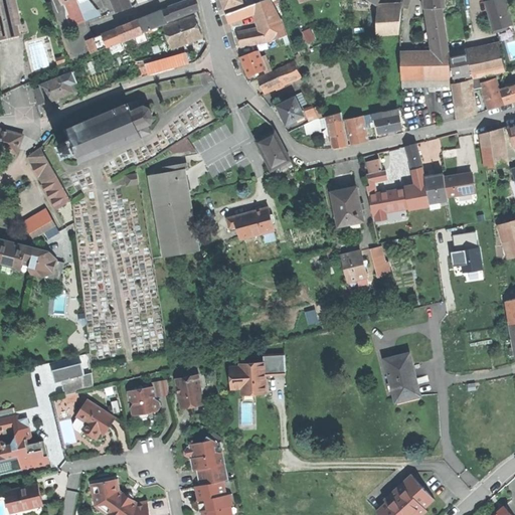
[(9,36),(19,34),(15,15),(19,15),(15,0),(0,0),(0,37),(0,38),(9,36)]
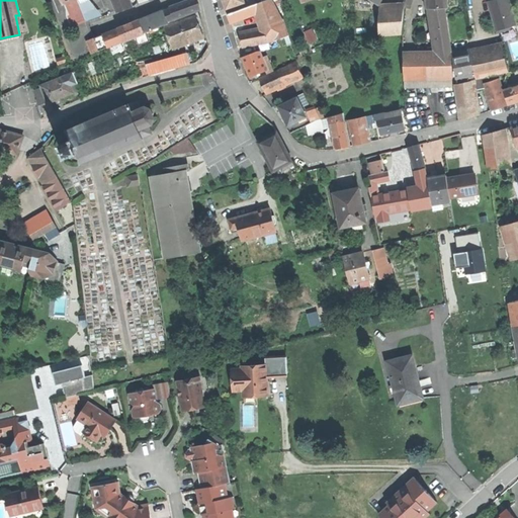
[(87,0),(81,3),(88,20),(104,14),(91,0),(87,0)]
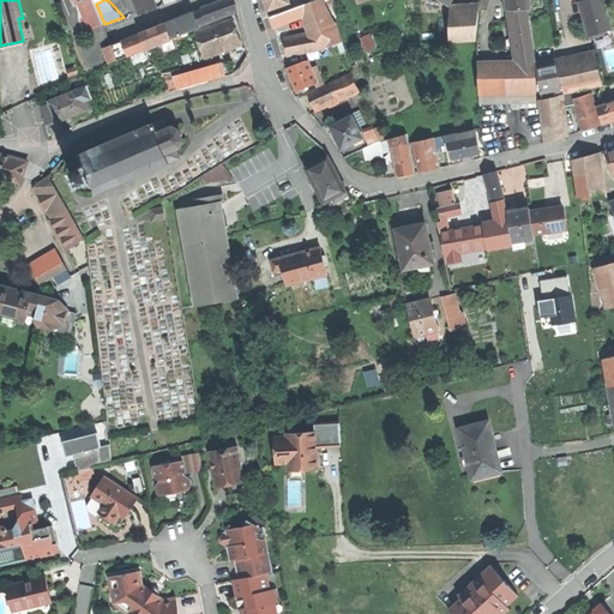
[(133,0),(140,14),(149,11),(158,7),(155,0),(133,0)]
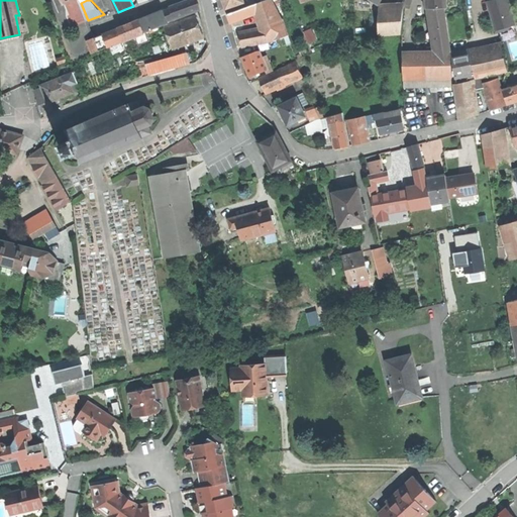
[(192,0),(184,3),(172,7),(176,19),(201,9),(198,0),(192,0)]
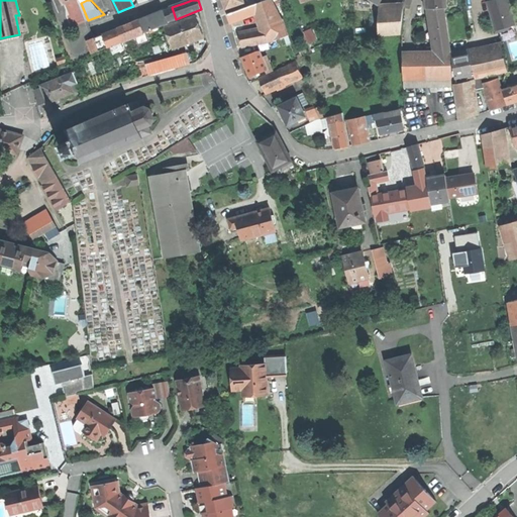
[(257,12),(264,27),(268,26),(271,25),(284,19),(274,0),(264,0),(254,4),(257,12)]
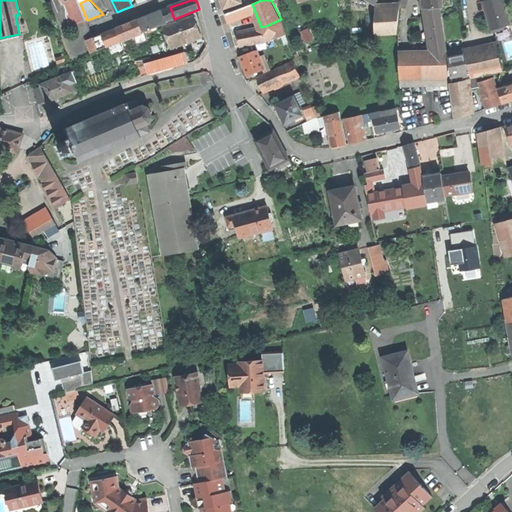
[(491,23),(493,29),(497,28),(504,25),(511,23),(503,0),(485,0),(484,0),(491,23)]
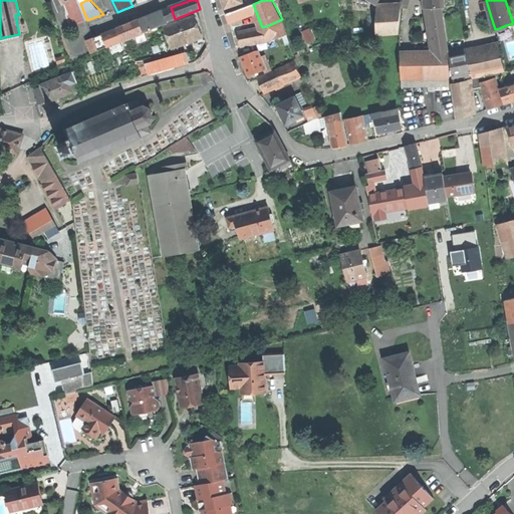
[(230,22),(256,12),(253,4),(227,14),(230,22)]
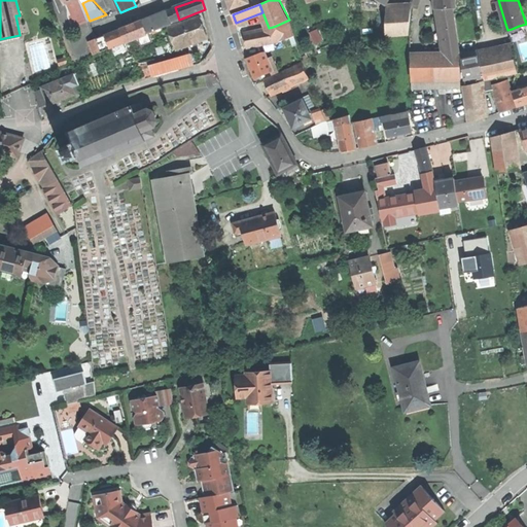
[(405,7),(387,7),(387,10),(387,27),(386,35),(410,34),(410,27),(412,6),(405,7)]
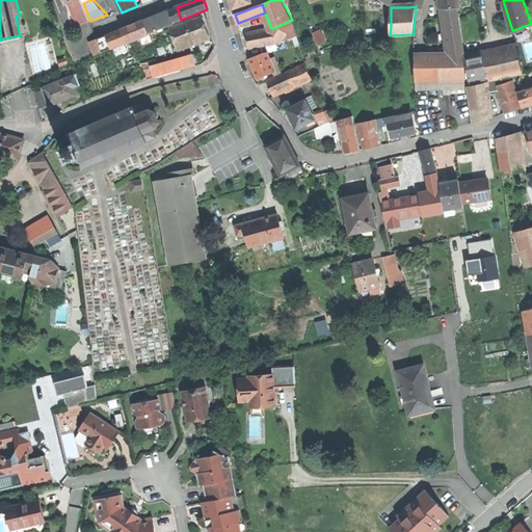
[(177,7),(169,10),(175,22),(181,20),(177,7)]
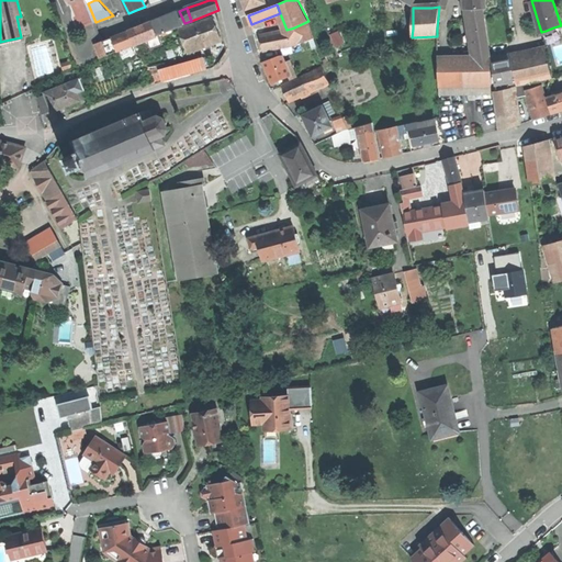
[(491,55),(484,8),(470,8),(478,56),(491,55)]
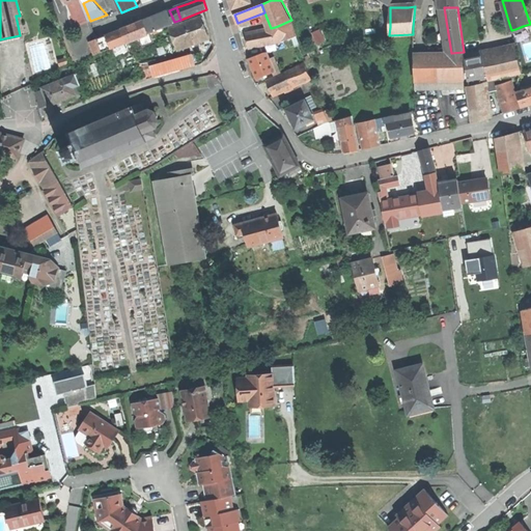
[(157,16),(145,20),(149,33),(174,23),(174,22),(169,10),(157,16)]
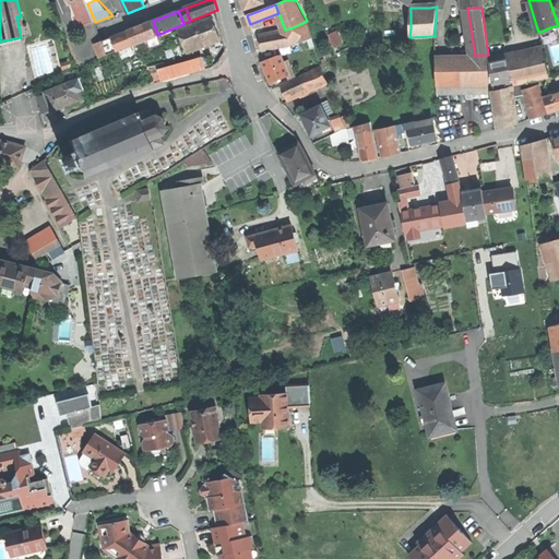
[(397,28),(411,28),(411,11),(397,11),(397,28)]
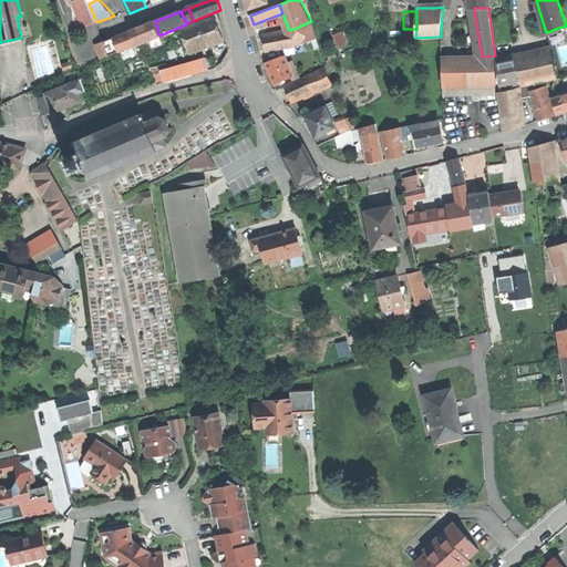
[(184,29),(193,51),(224,39),(219,28),(215,17),(184,29)]
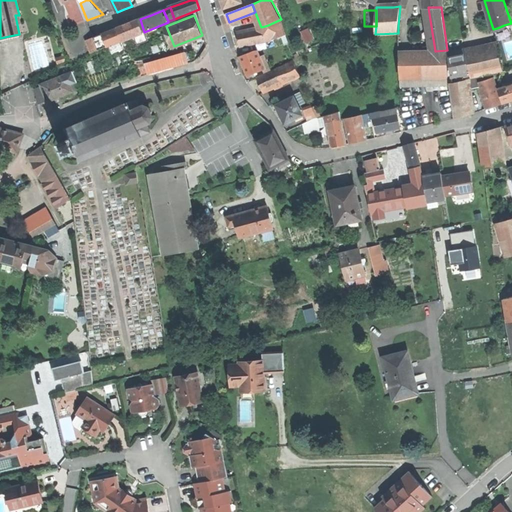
[(128,24),(118,28),(123,40),(144,32),(140,19),(128,24)]
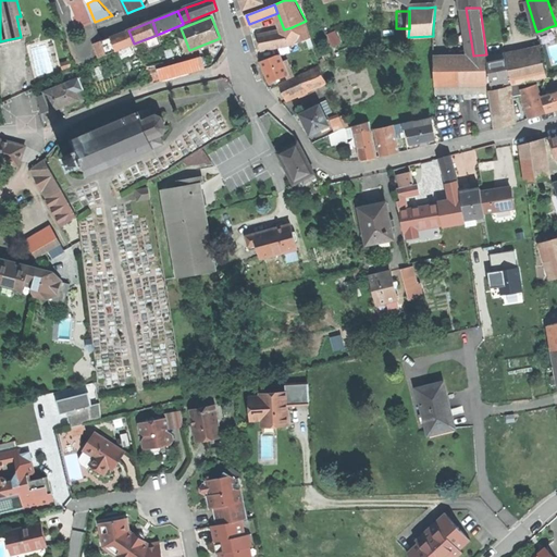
[(311,37),(306,21),(292,27),(297,40),(297,42),(311,37)]
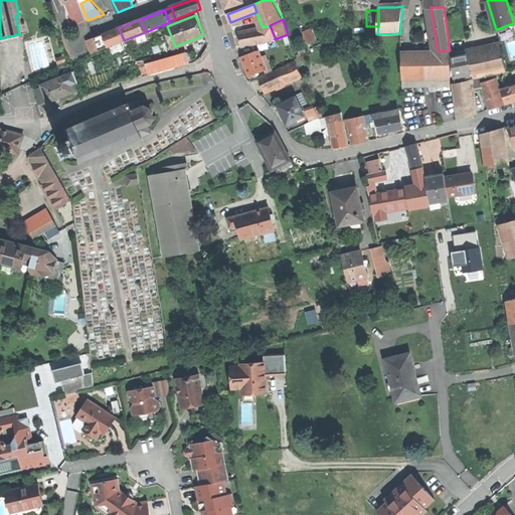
[(501,30),(500,28),(496,29),(494,23),(492,24),(494,32),(501,30)]
